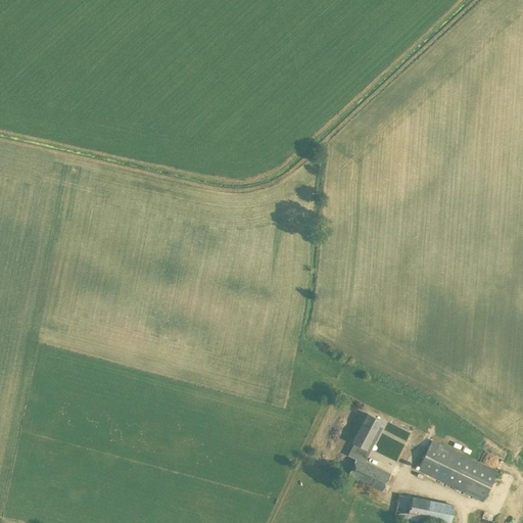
[(367,449),(381,421),(368,414),(352,442),(367,449)]
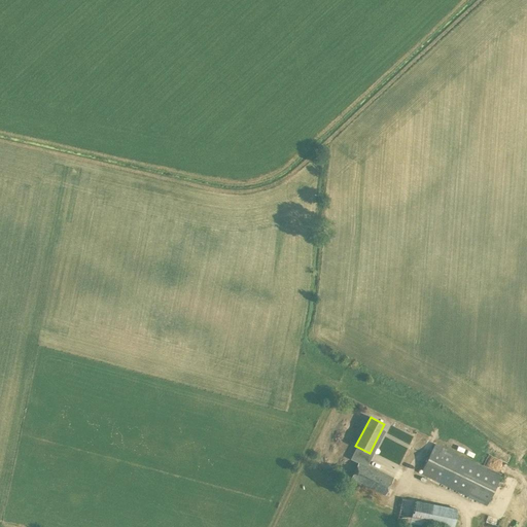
[(421,473),(487,505),(501,477),(435,444),(421,473)]
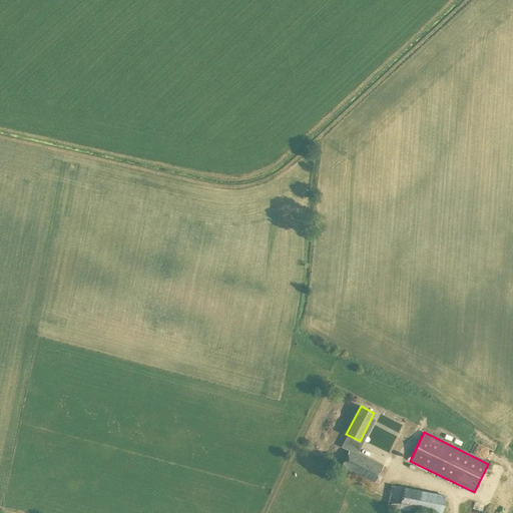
[(350,449),(342,466),(375,482),(383,465),(350,449)]
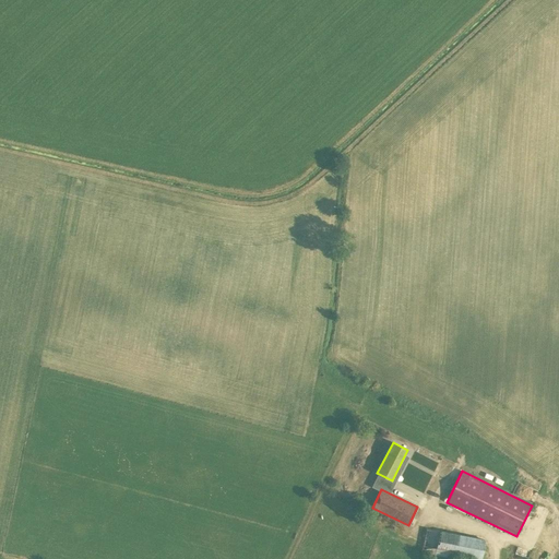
[(533,511),(550,519),(554,511),(536,503),(533,511)]
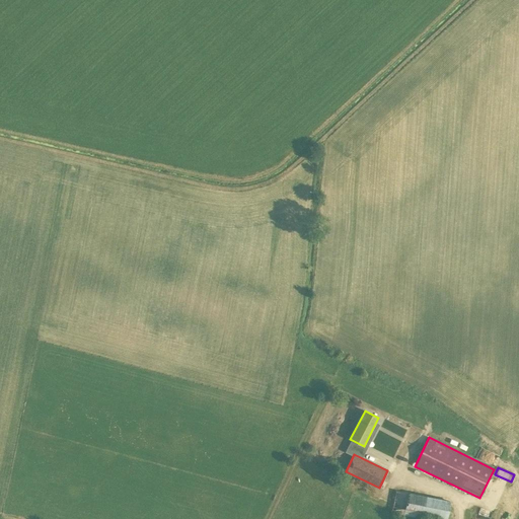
[(446,518),(450,501),(409,494),(404,516),(422,518),(446,518)]
